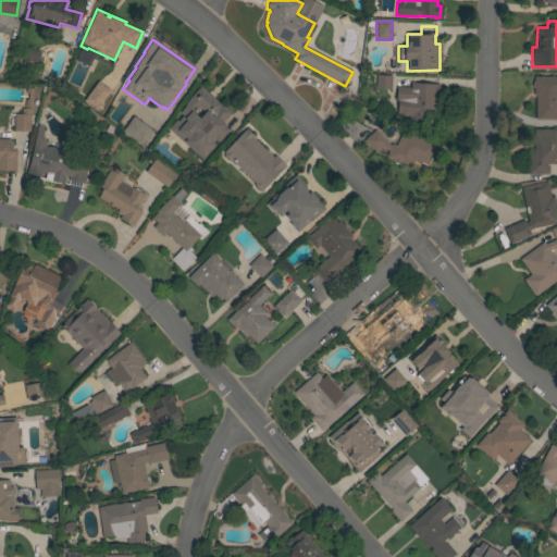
[(26,49),(39,52),(36,63),(32,61),(29,66),(22,64),(26,49)]
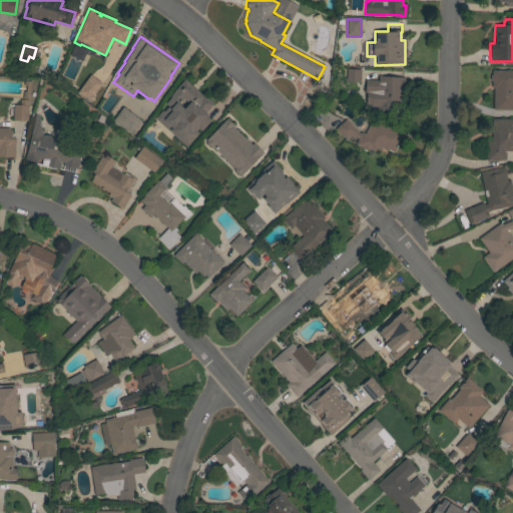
[(360,83),(346,82),(347,69),(361,70),(360,83)]
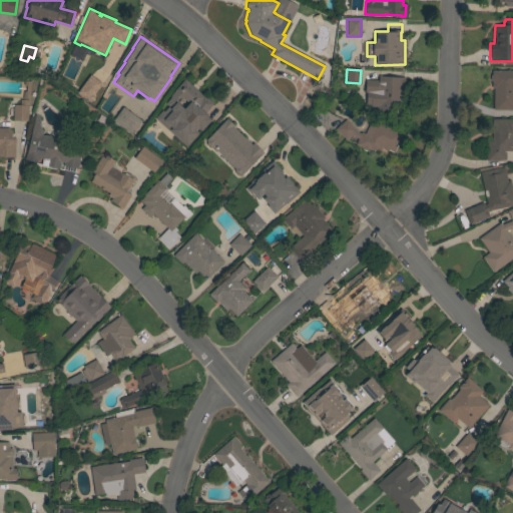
[(512,110),(493,110),(493,88),(491,88),(491,80),(490,80),(490,75),(492,75),(492,71),(512,71),(512,110)]
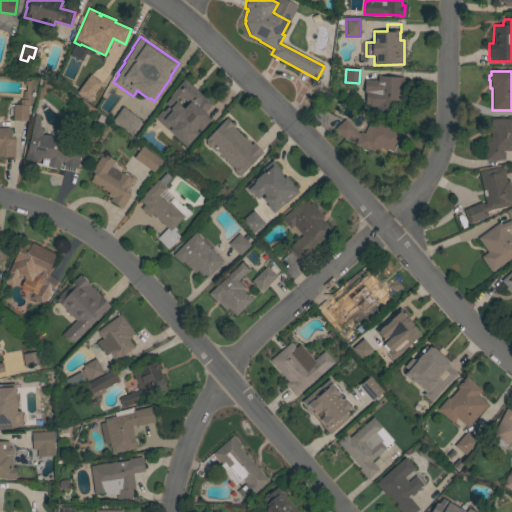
[(74,93),(86,102),(99,85),(87,76),(74,93)]
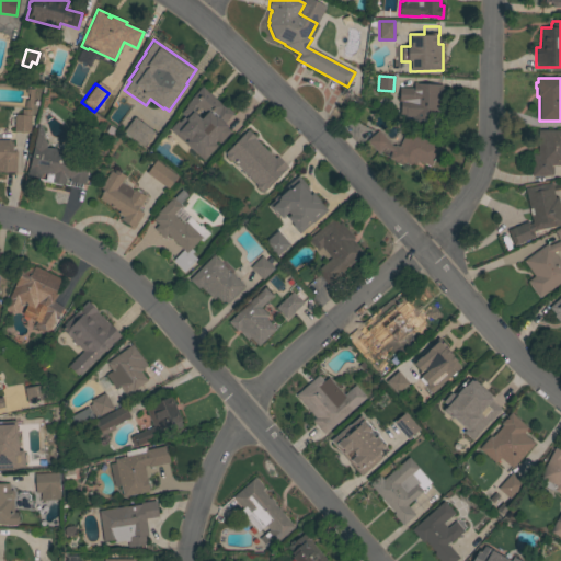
[(438,123),(414,121),(414,119),(411,119),(411,117),(404,116),(405,104),(414,105),(414,95),(412,95),(413,83),(427,83),(427,84),(443,86),(443,89),(442,89),(441,91),(443,92),(442,94),(439,94),(438,123)]
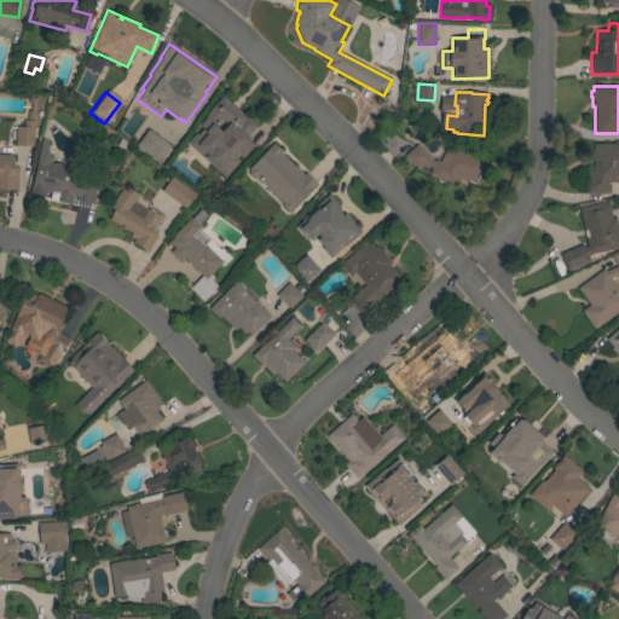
[(236,120),(238,117),(244,122),(246,121),(262,133),(248,154),(230,142),(225,148),(212,139),(210,142),(203,137),(198,143),(204,148),(192,167),(175,155),(197,125),(198,126),(214,104),(236,120)]
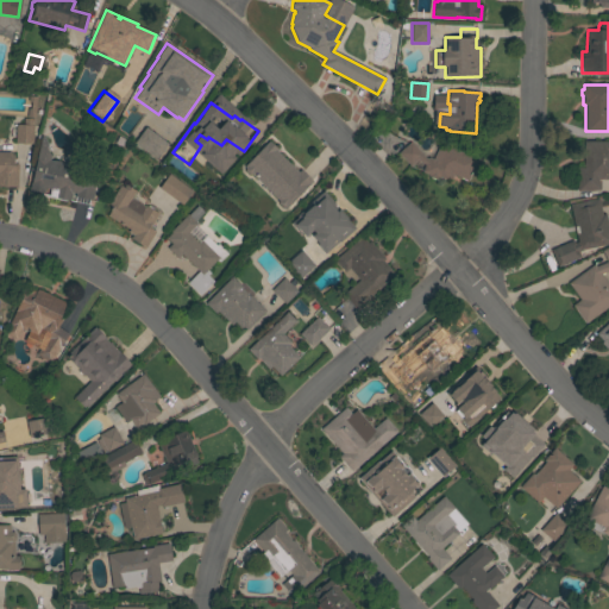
[(32,144),(14,143),(16,125),(23,125),(24,119),(33,119),(32,144)]
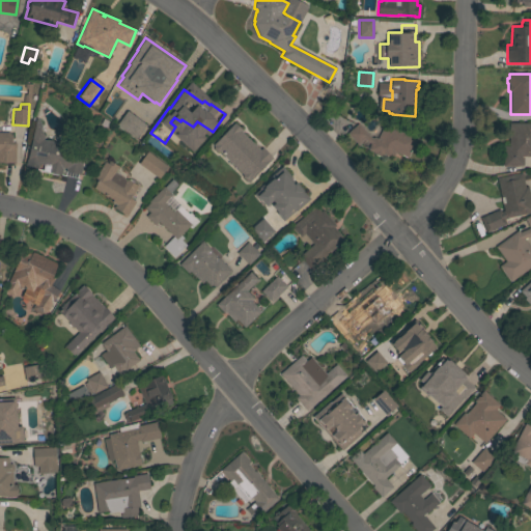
[(145,126),(136,139),(116,124),(127,111),(145,126)]
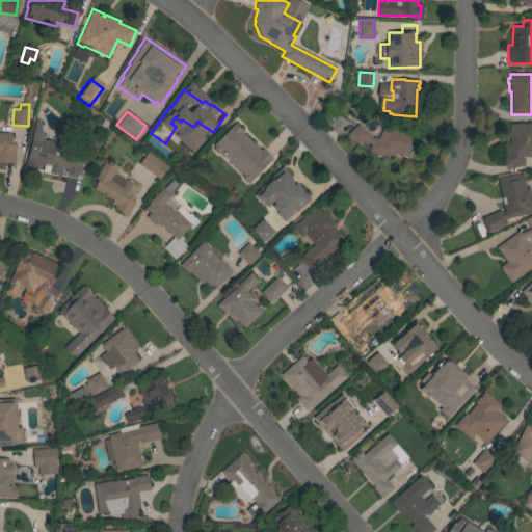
[(43,140),(46,141),(46,139),(53,141),(53,142),(67,145),(64,157),(65,158),(67,154),(83,158),(79,176),(64,171),(65,169),(62,168),(60,176),(42,171),(44,165),(40,164),(37,170),(24,167),(26,160),(27,160),(33,133),(36,118),(41,126),(40,131),(44,136),(43,140)]
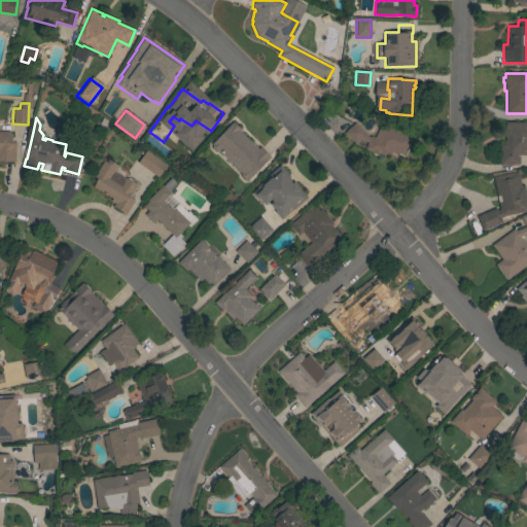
[(247,180),(246,179),(244,179),(241,175),(241,174),(217,150),(215,151),(212,147),(212,145),(211,144),(233,121),(240,130),(239,131),(257,149),(260,147),(270,157),(247,180)]
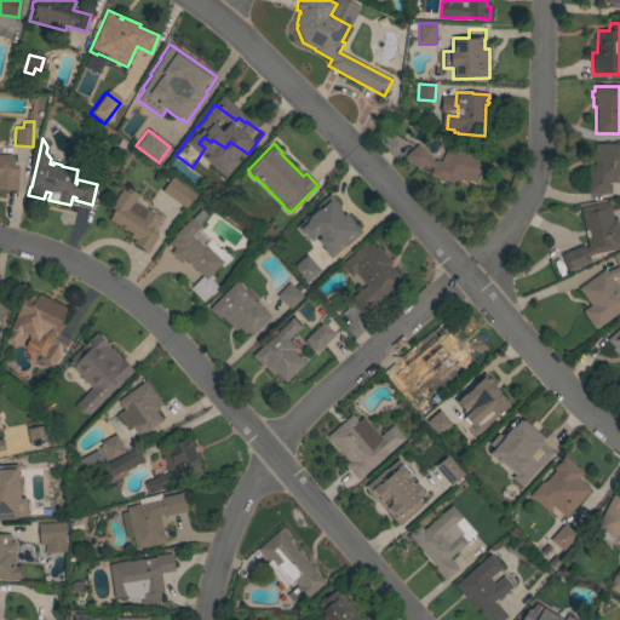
[(593,143),(619,143),(619,184),(619,183),(609,183),(609,184),(610,185),(610,193),(603,195),(586,195),(586,171),(593,171),(593,143)]
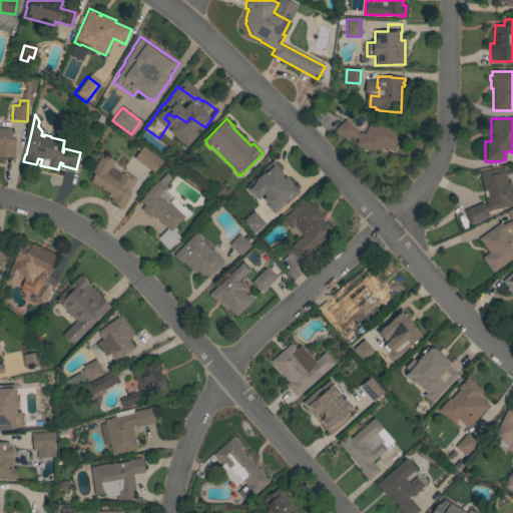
[(382,147),(379,152),(376,151),(376,152),(369,148),(367,152),(361,149),(361,147),(355,144),(357,140),(351,134),(345,140),(335,128),(346,119),(358,133),(360,133),(361,132),(365,134),(371,120),(402,134),(394,152),(382,147)]
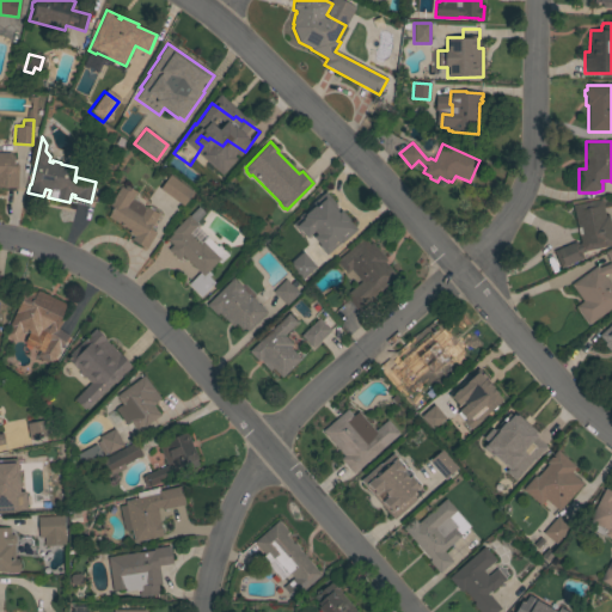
[(0,152),(10,153),(10,155),(13,155),(13,165),(18,165),(17,189),(0,188),(0,152)]
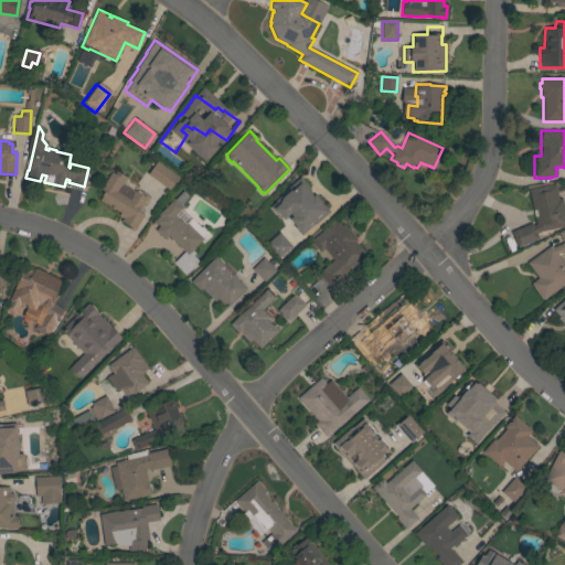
[(157,161),(178,178),(169,190),(147,174),(157,161)]
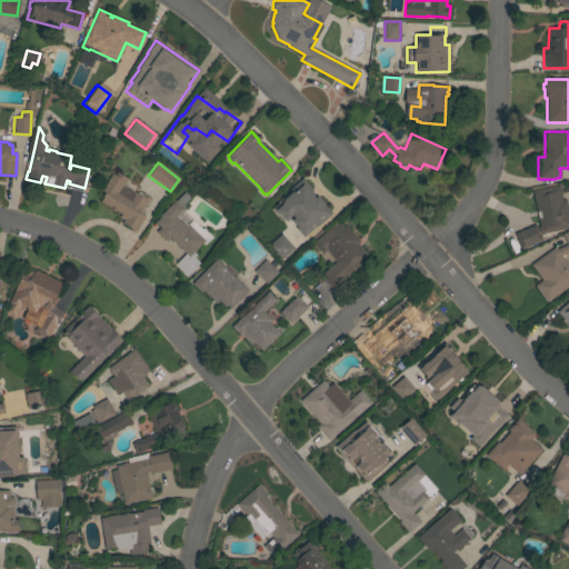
[(136,231),(121,223),(123,220),(119,217),(120,215),(100,202),(105,193),(101,191),(112,173),(115,176),(117,172),(126,179),(122,186),(135,193),(136,192),(148,200),(143,207),(142,210),(141,210),(139,213),(145,217),(136,231)]
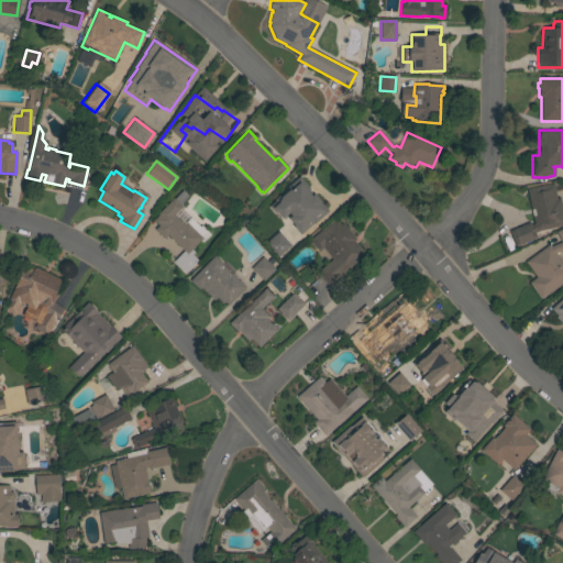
[(309,189),(308,190),(311,194),(312,192),(321,202),(320,203),(327,211),(312,224),(312,223),(299,234),(291,227),(293,225),(287,219),(290,216),(288,213),(282,219),(278,217),(277,217),(268,207),(275,200),(274,199),(287,188),(286,187),(298,177),(309,189)]
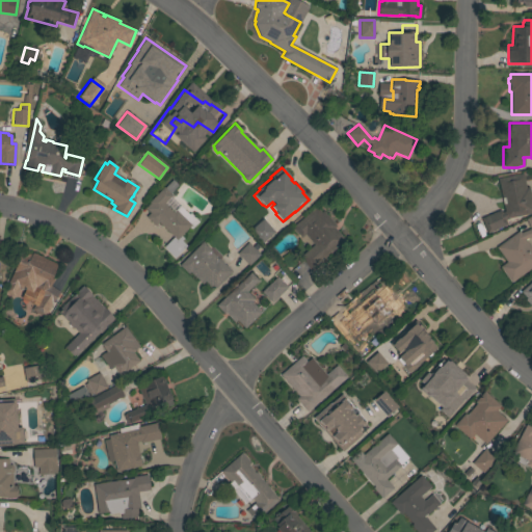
[(531,203),(531,213),(508,218),(504,220),(506,224),(487,234),(481,218),(500,210),(502,213),(504,211),(498,179),(523,174),(526,188),(529,187),(531,203)]
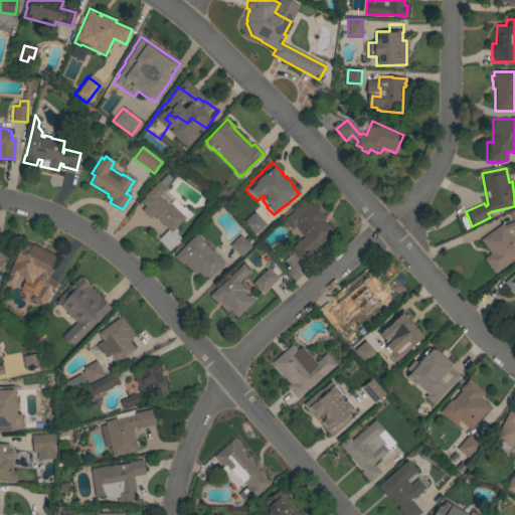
[(153,215),(150,218),(141,210),(145,206),(140,201),(145,197),(144,196),(158,181),(159,182),(167,174),(172,179),(164,187),(166,189),(158,197),(167,206),(174,199),(182,208),(184,206),(192,214),(185,221),(183,220),(175,228),(177,230),(175,233),(180,238),(168,249),(158,239),(168,229),(153,215)]
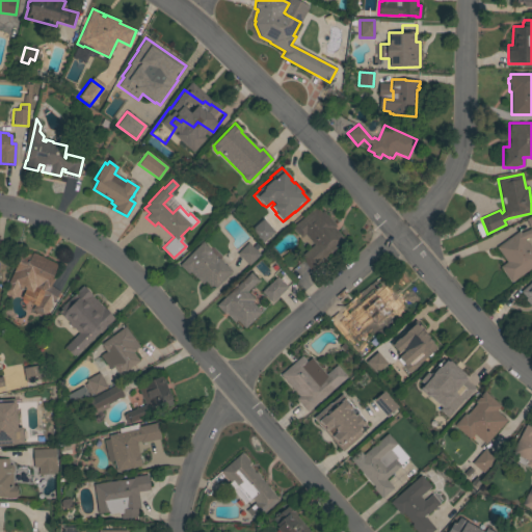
[(316,207),(321,212),(322,211),(336,227),(334,228),(345,240),(322,260),(323,261),(311,271),(299,257),(314,244),(304,234),(301,238),(292,228),(316,207)]
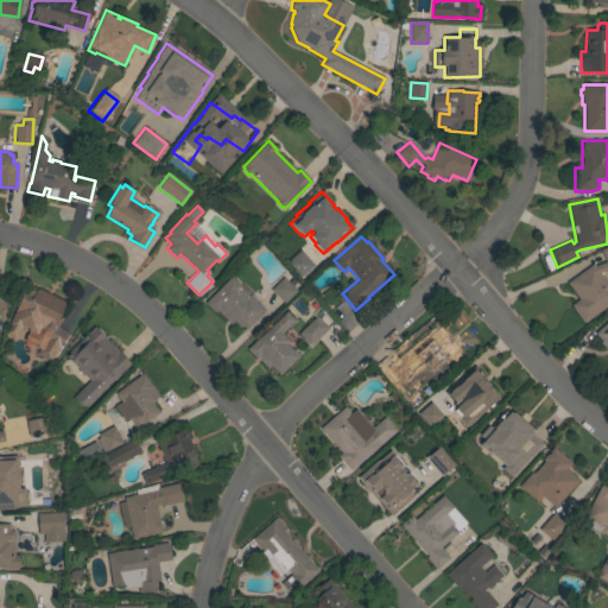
[(607,305),(583,323),(571,305),(578,299),(567,283),(593,264),(595,267),(606,263),(601,251),(607,247),(607,270),(600,274),(607,285),(607,305)]
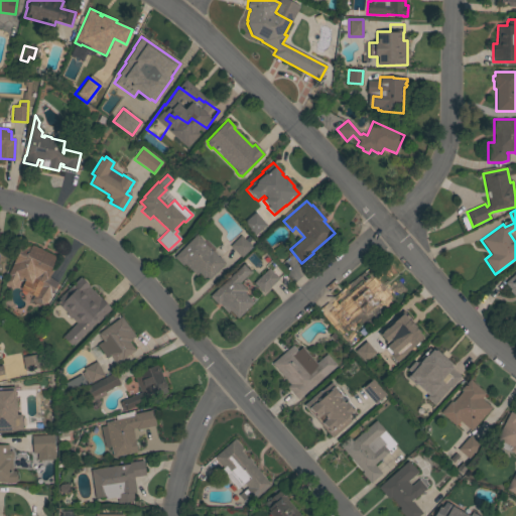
[(253,237),(264,227),(252,214),(241,224),(253,237)]
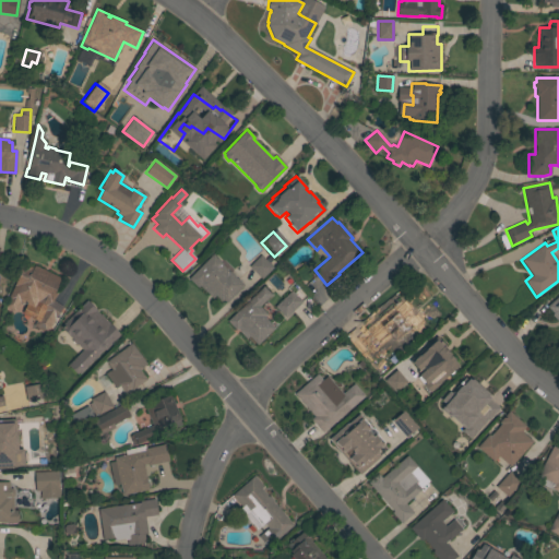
[(213,254),(222,263),(221,264),(228,272),(229,271),(244,285),(226,302),(223,299),(221,301),(215,296),(213,298),(200,285),(197,288),(188,280),(213,254)]
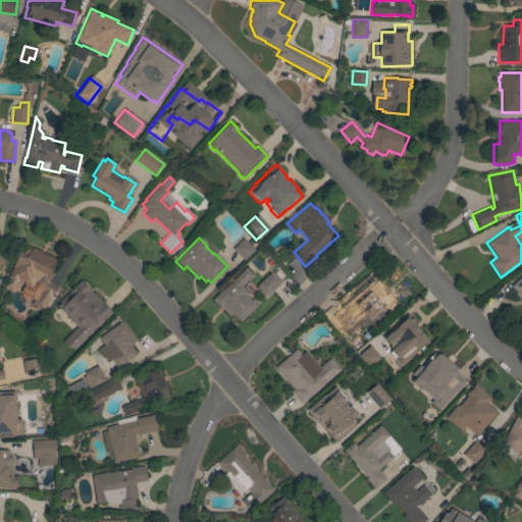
[(243,238),(255,250),(244,261),(232,249),(243,238)]
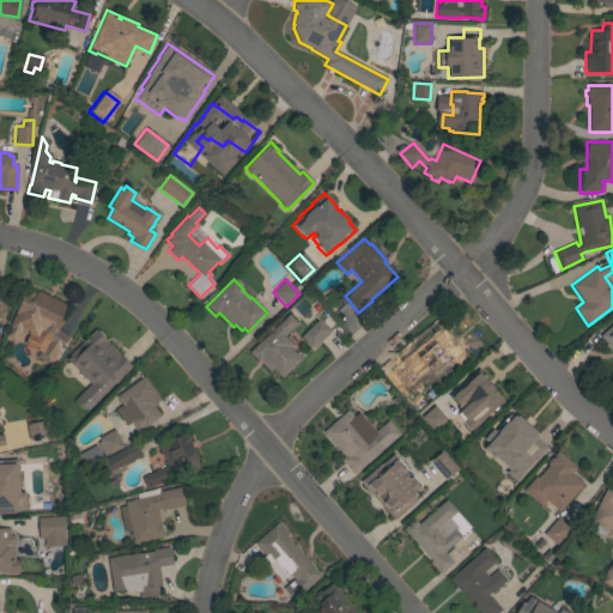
[(67,305),(59,322),(61,322),(58,329),(68,337),(60,349),(61,350),(50,366),(36,357),(50,337),(42,331),(36,340),(22,331),(19,333),(8,328),(25,290),(34,293),(34,292),(36,293),(37,291),(67,305)]
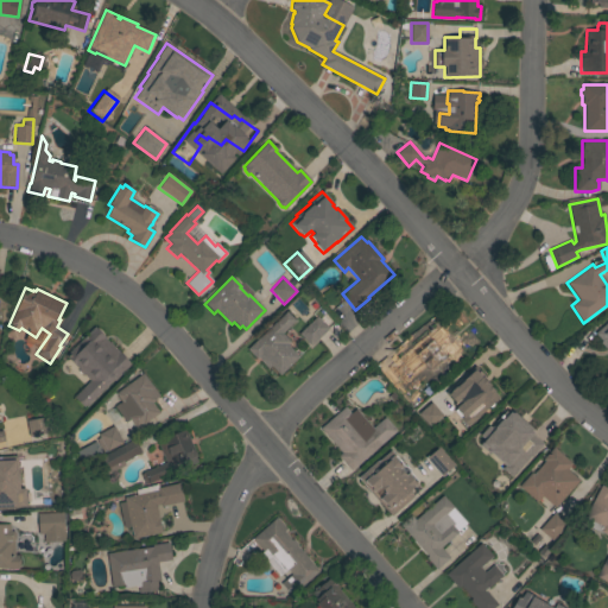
[(286,311),(295,321),(282,334),(290,342),(286,344),(298,358),(279,375),(271,366),(267,368),(258,358),(257,360),(246,349),(286,311)]
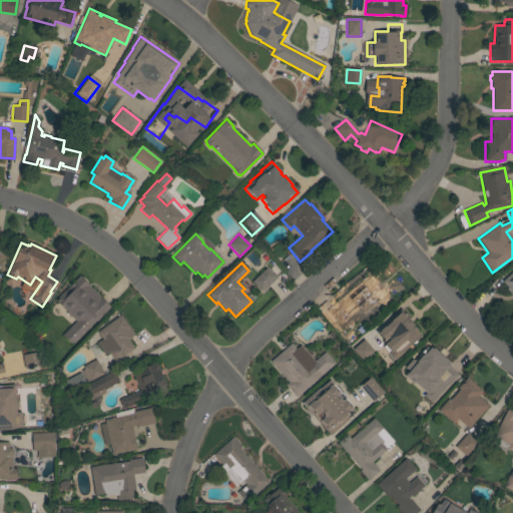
[(262,292),(251,282),(267,268),(277,278),(262,292)]
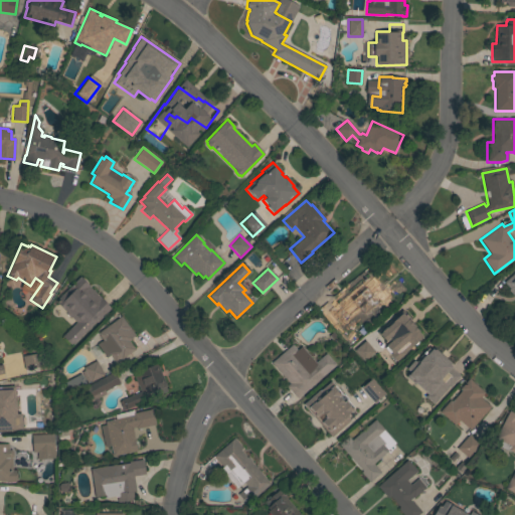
[(514,273),(514,295),(504,283),(514,273)]
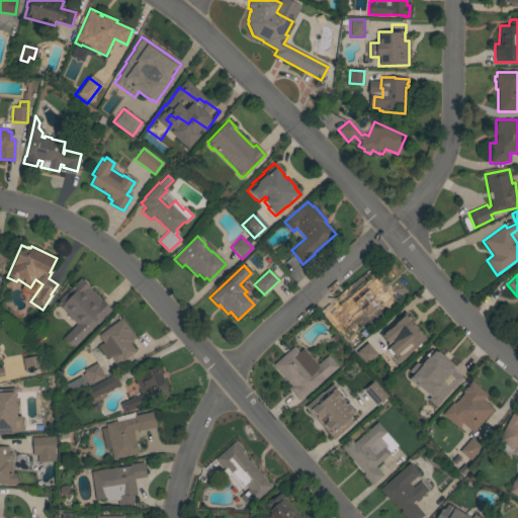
[(370,277),(372,279),(373,279),(379,285),(378,286),(380,287),(381,286),(384,290),(385,289),(394,298),(384,307),(382,304),(365,319),(361,313),(344,329),(340,324),(339,325),(329,314),(370,277)]
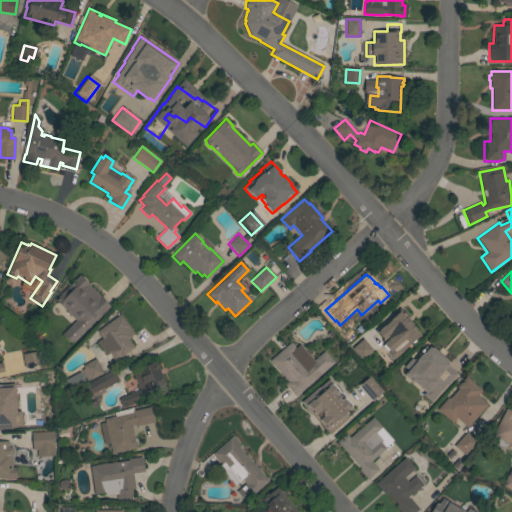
[(96,321),(95,320),(72,343),(71,342),(70,343),(61,335),(75,321),(70,315),(69,316),(65,312),(66,311),(55,300),(79,275),(88,284),(88,285),(99,297),(100,296),(110,306),(96,321)]
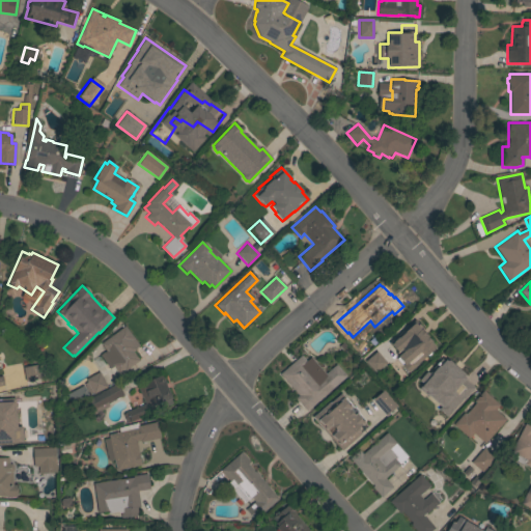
[(434,348),(410,324),(384,348),(408,372),(434,348)]
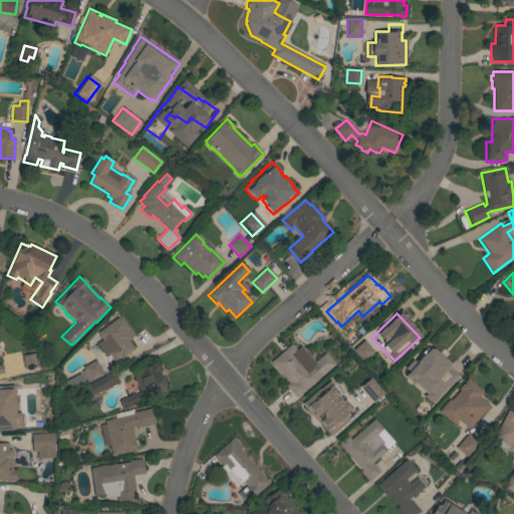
[(135,334),(132,336),(132,337),(127,340),(135,348),(120,358),(119,356),(113,360),(109,354),(105,357),(96,343),(100,340),(101,341),(102,340),(97,332),(120,315),(135,334)]
